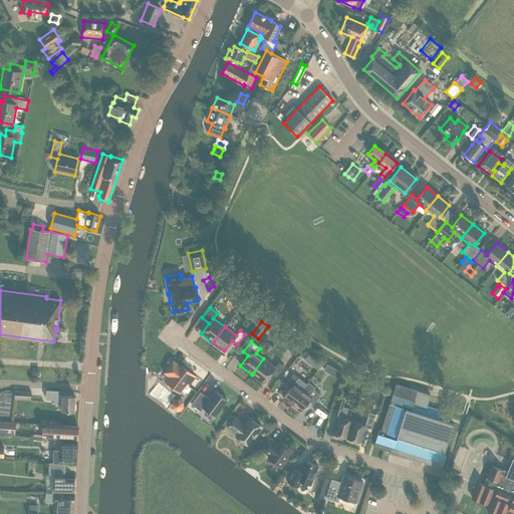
[(297,367),(302,360),(298,357),(293,364),(297,367)]
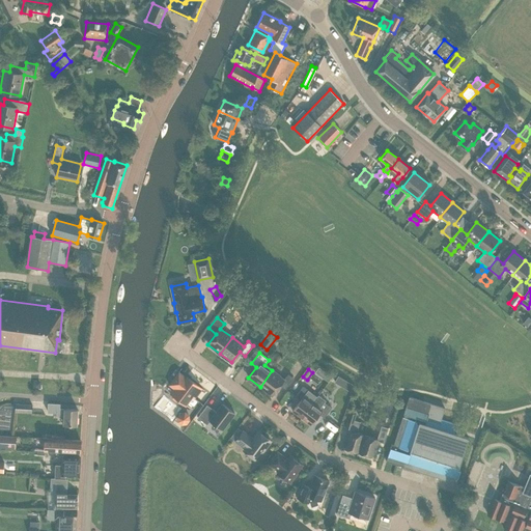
[(292,378),(287,374),(283,380),(272,370),(260,387),(272,395),(280,385),(285,389),(292,378)]
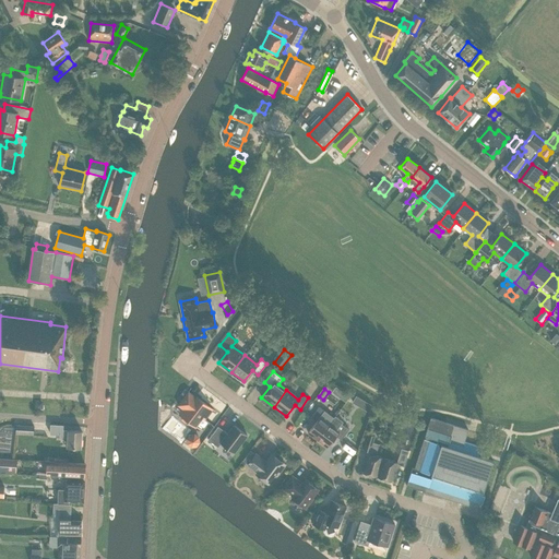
[(185,409),(180,415),(181,418),(186,421),(189,421),(195,426),(202,417),(204,419),(212,408),(195,396),(195,397),(188,391),(178,405),(185,409)]
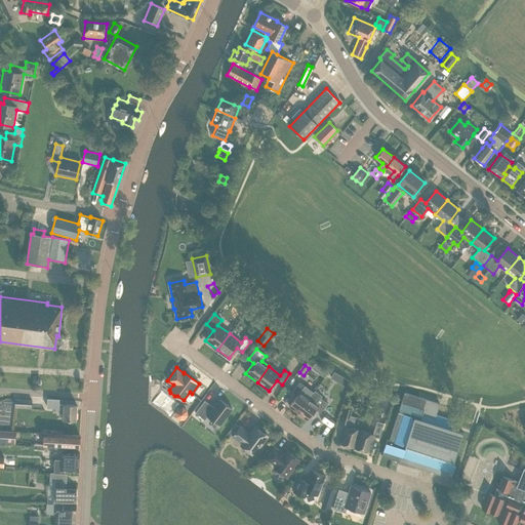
[(297,396),(289,406),(297,413),(314,393),(299,381),(292,392),(297,396)]
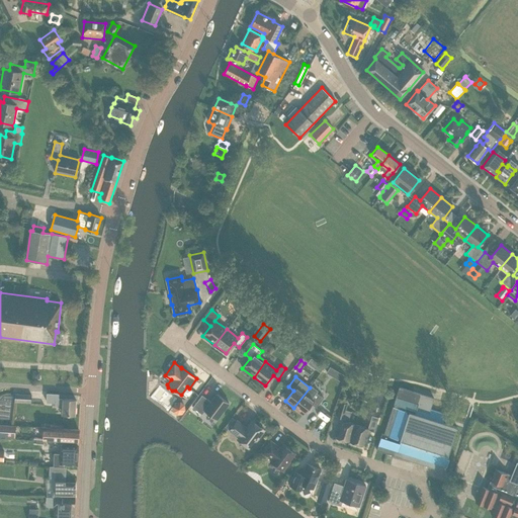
[(311,404),(316,408),(323,398),(316,393),(318,391),(311,385),(310,387),(293,408),(303,414),(311,404)]
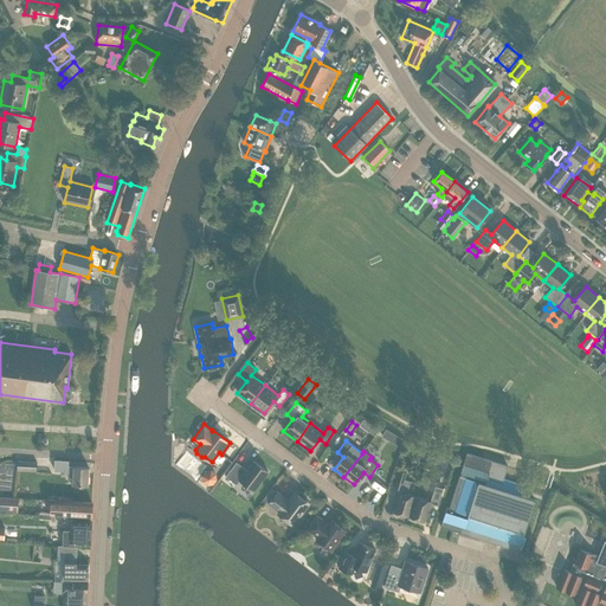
[(492,462),(466,453),(461,472),(462,474),(461,476),(459,476),(449,509),(450,509),(450,513),(445,511),(440,527),(459,533),(521,552),(526,536),(522,535),(523,533),(524,533),(535,500),(519,495),(521,484),(503,478),(508,466),(492,462)]
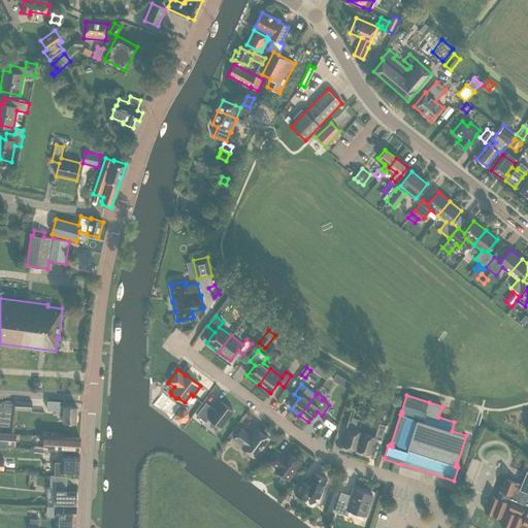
[(217,406),(208,400),(196,415),(205,422),(208,418),(221,427),(233,411),(221,401),(217,406)]
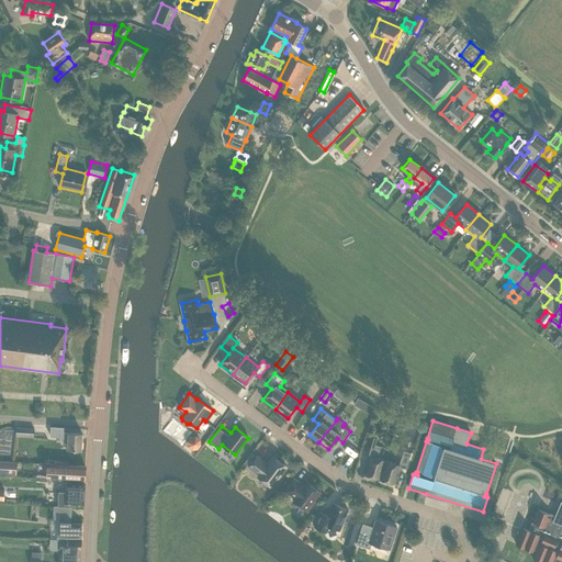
[(413,426),(411,434),(417,436),(419,428),(413,426)]
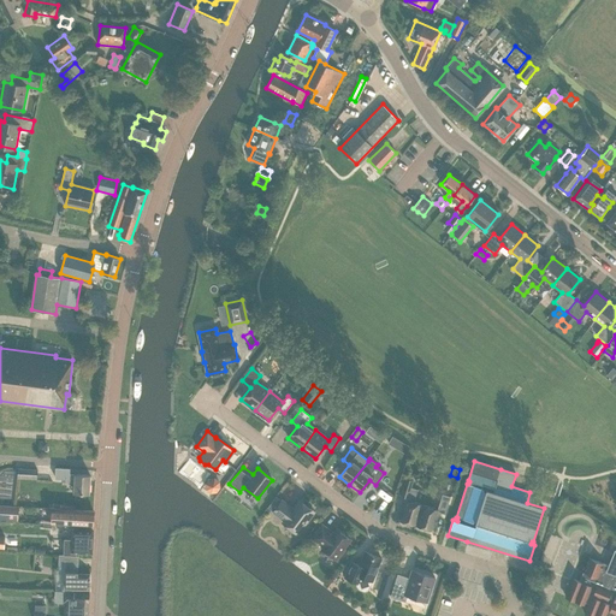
[(37,469),(18,468),(17,478),(36,479),(37,469)]
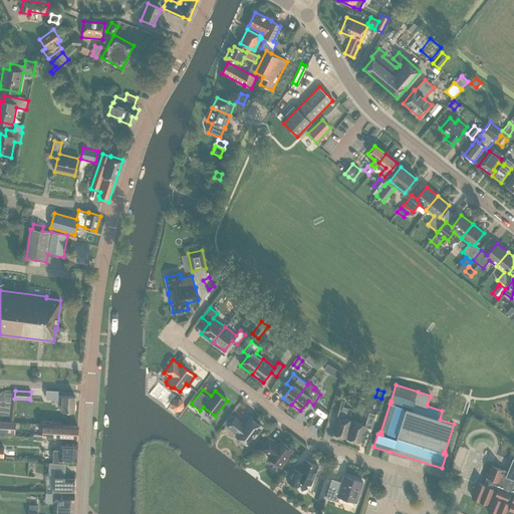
[(55,402),(62,402),(62,411),(74,412),(75,397),(63,396),(58,396),(58,392),(46,391),(46,399),(55,400),(55,402)]
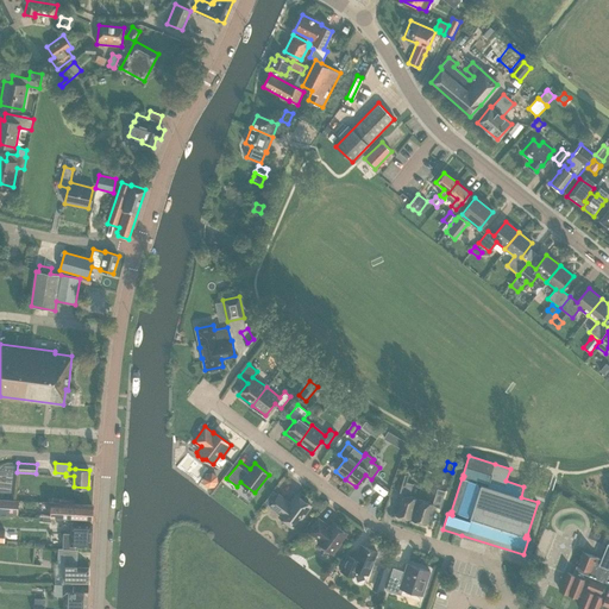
[(208,487),(214,487),(218,482),(217,476),(212,472),(206,473),(202,478),(203,483),(208,487)]
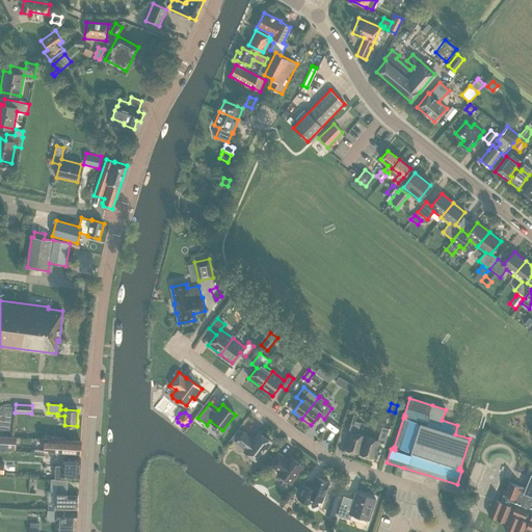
[(346,427),(351,429),(345,449),(358,453),(364,435),(357,433),(361,423),(354,421),(356,415),(350,413),(346,427)]
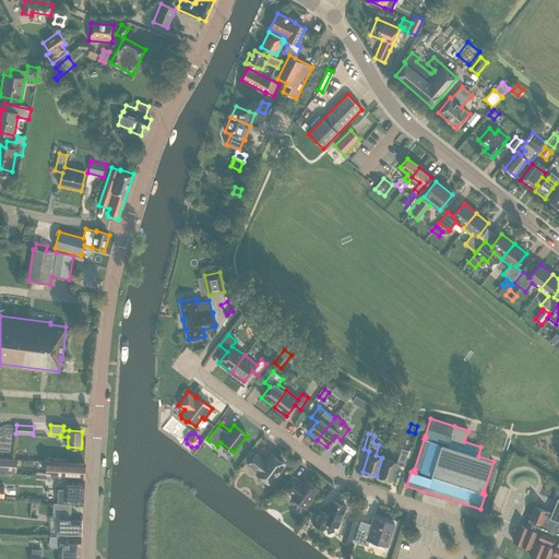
[(378,477),(391,482),(396,464),(404,466),(408,451),(402,449),(397,462),(383,458),(378,477)]
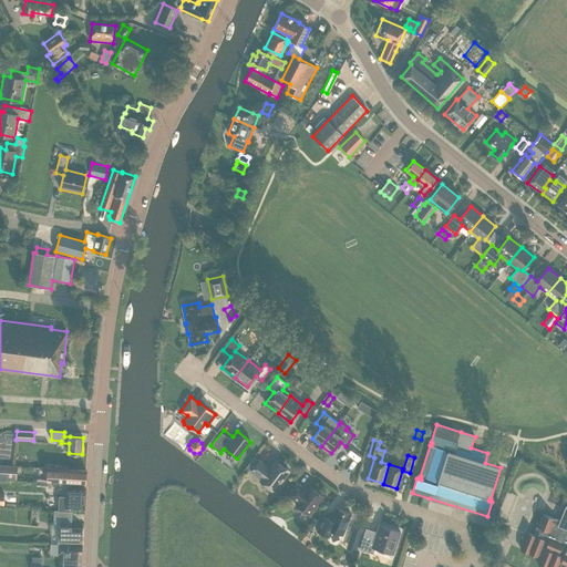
[(261,478),(260,481),(274,491),(289,471),(275,460),(269,467),(259,461),(251,471),(261,478)]
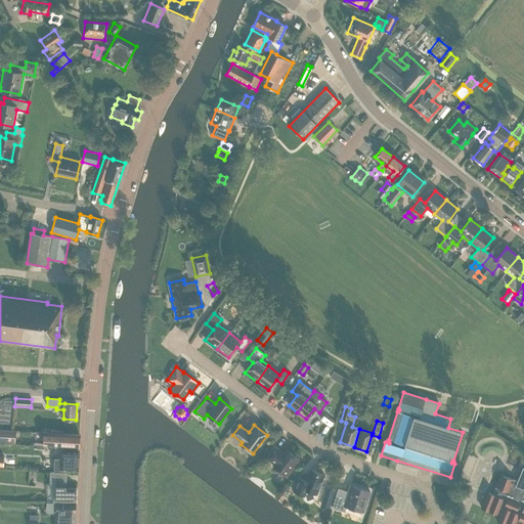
[(0,429),(0,441),(15,443),(15,431),(0,429)]
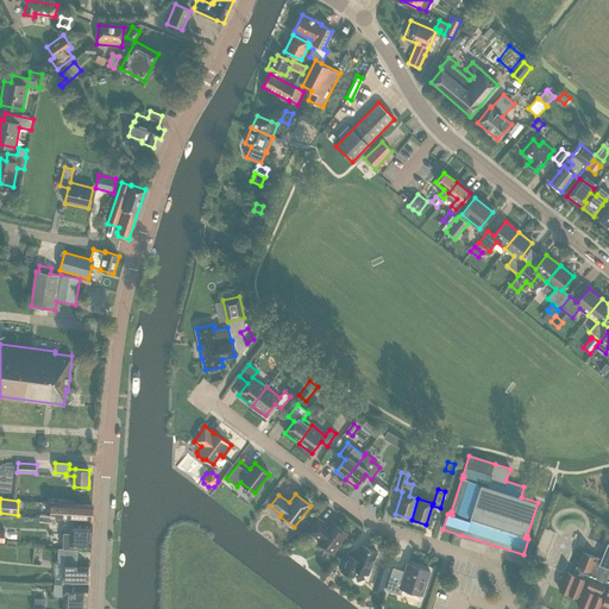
[(93,506),(51,503),(51,518),(92,520),(93,506)]
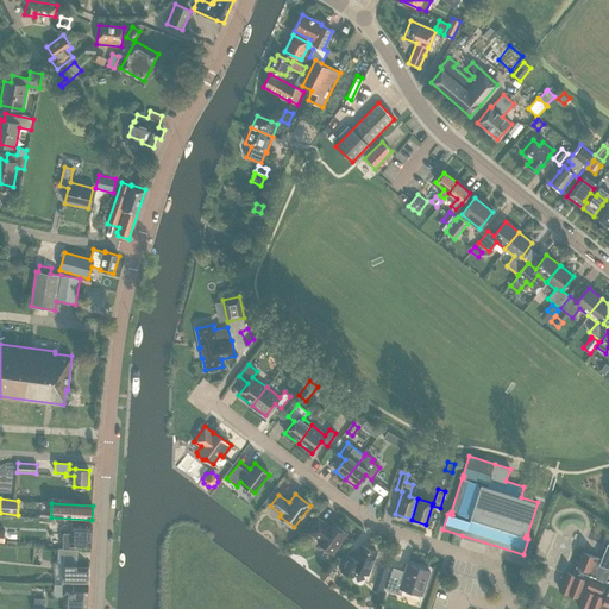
[(38,528),(64,531),(63,548),(58,548),(58,553),(70,554),(70,552),(79,552),(79,550),(76,550),(76,546),(90,547),(92,523),(71,523),(73,520),(39,518),(38,528)]
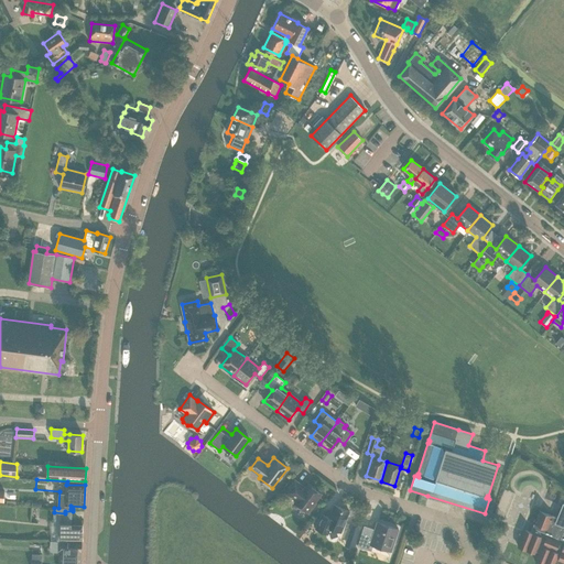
[(295,500),(294,502),(307,513),(315,503),(315,502),(322,494),(308,484),(305,487),(294,479),(285,492),(295,500)]
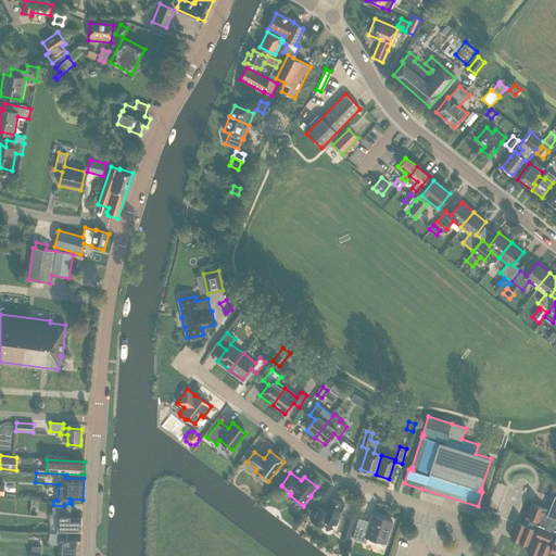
[(527,516),(528,516),(526,521),(525,520),(522,525),(517,522),(510,539),(527,545),(528,543),(531,545),(528,554),(531,555),(545,555),(548,551),(555,554),(555,496),(555,497),(550,510),(531,503),(527,516)]
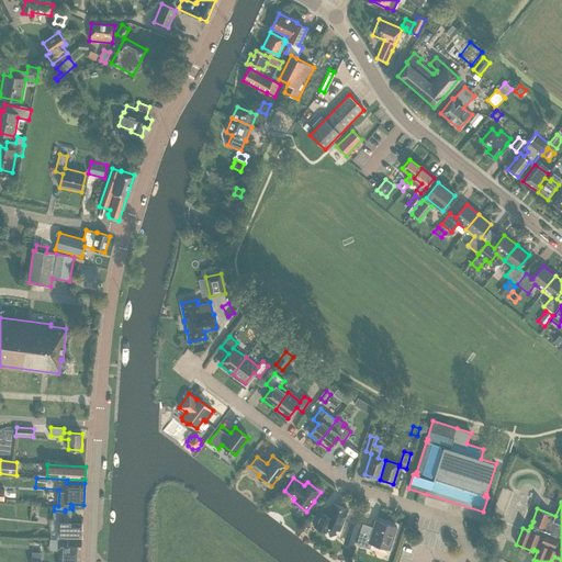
[(339,530),(343,523),(343,521),(348,509),(333,503),(327,515),(321,513),(314,526),(326,531),(325,535),(327,537),(332,539),(335,538),(338,530),(339,530)]
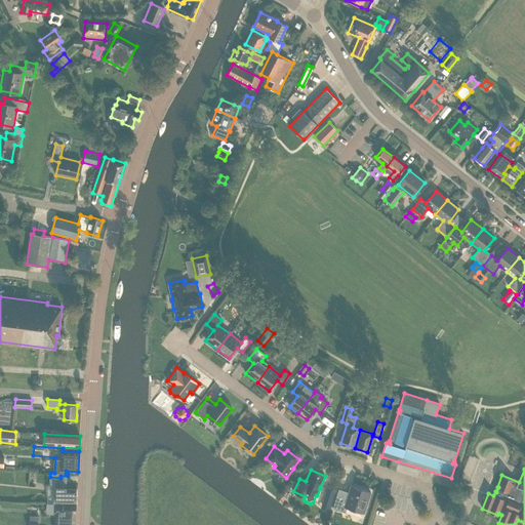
[(68,476),(61,476),(61,478),(50,477),(50,485),(54,485),(54,502),(76,502),(77,489),(67,489),(68,476)]
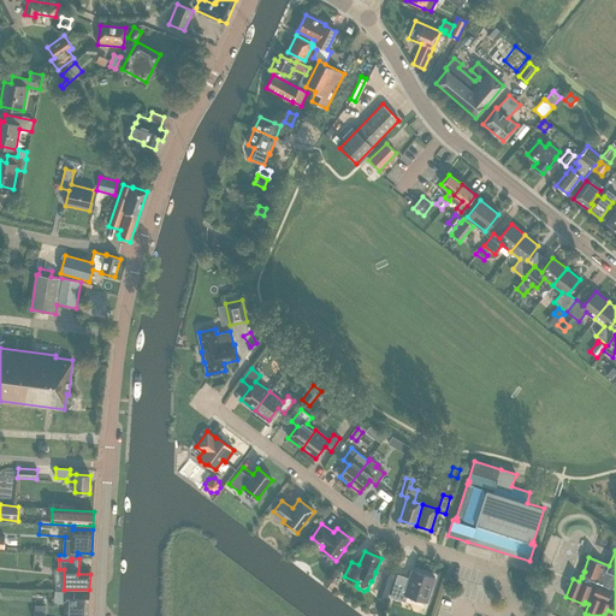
[(406,602),(407,596),(427,602),(434,578),(412,570),(408,581),(396,578),(390,597),(406,602)]
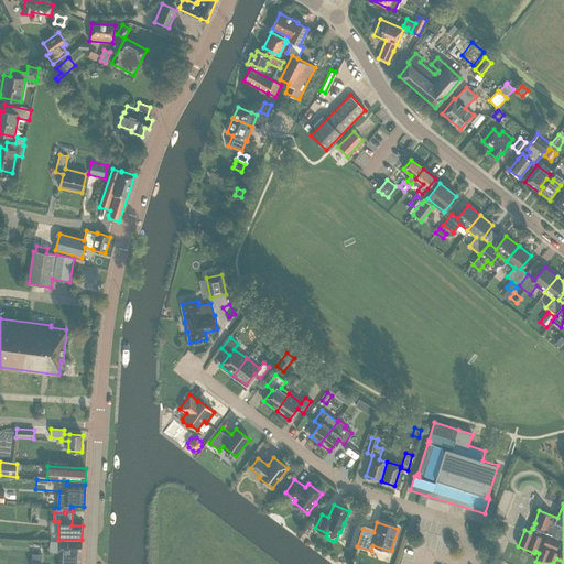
[(356,525),(354,525),(351,524),(348,534),(357,538),(360,527),(356,525)]
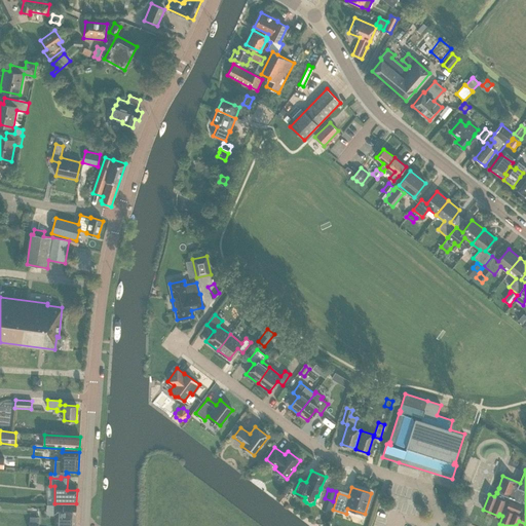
[(55,525),(75,525),(76,504),(64,503),(64,504),(54,504),(54,516),(57,516),(55,525)]
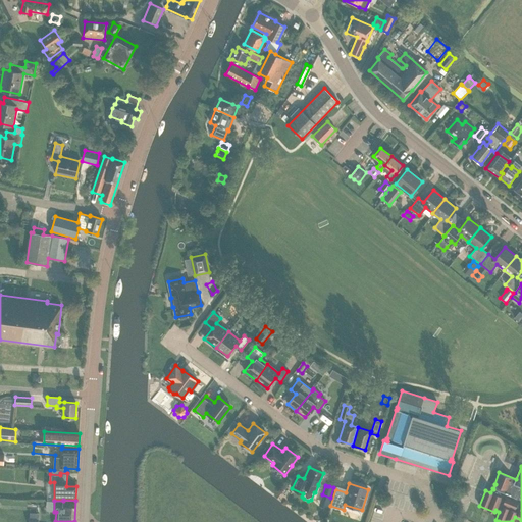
[(30,513),(28,521),(38,521),(39,513),(30,513)]
